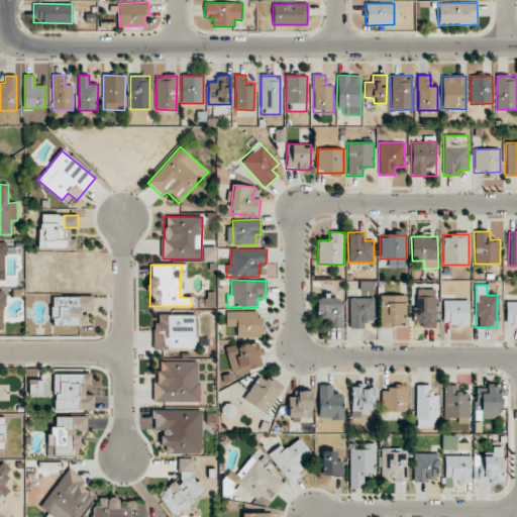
[(435,289),(415,289),(414,326),(435,326),(435,289)]
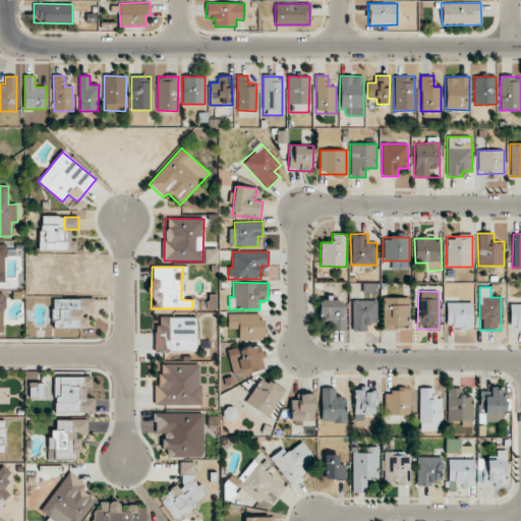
[(409,297),(383,298),(384,329),(409,328),(409,297)]
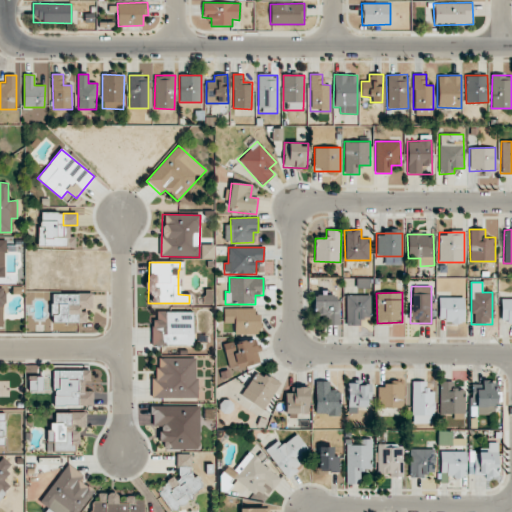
[(52,323),(87,322),(87,309),(93,309),(92,293),(51,294),(52,323)]
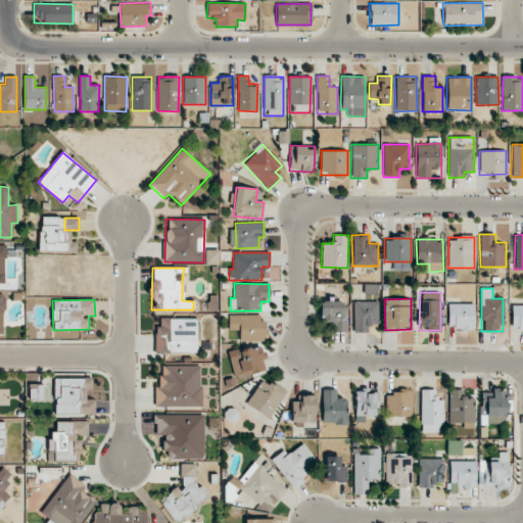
[(346,301),(320,300),(320,321),(336,321),(335,331),(345,332),(346,301)]
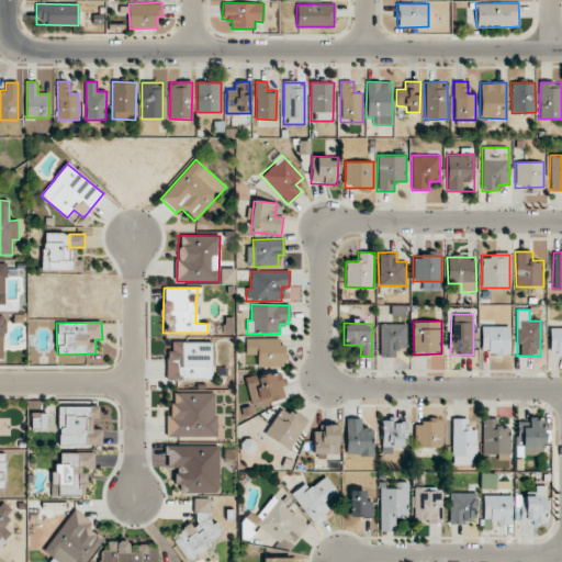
[(407,324),(380,324),(380,357),(395,358),(395,348),(406,348),(407,324)]
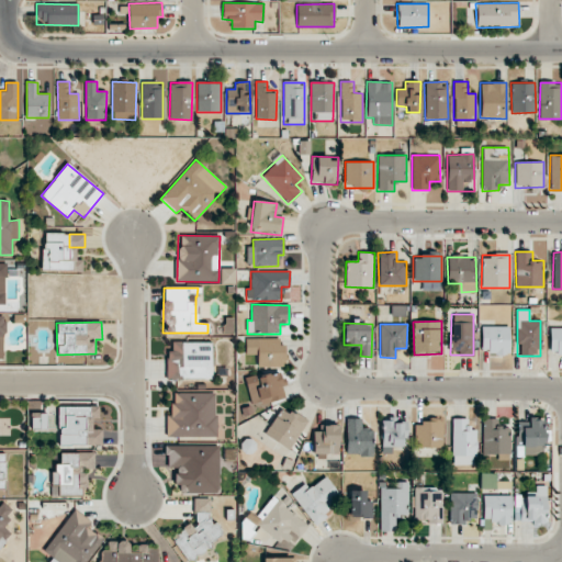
[(509,353),(509,326),(481,326),(481,353),(509,353)]
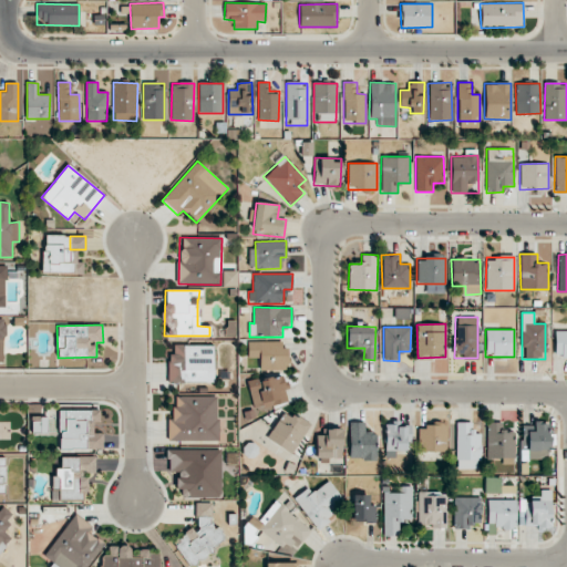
[(566,330),(554,330),(554,358),(566,357),(566,330)]
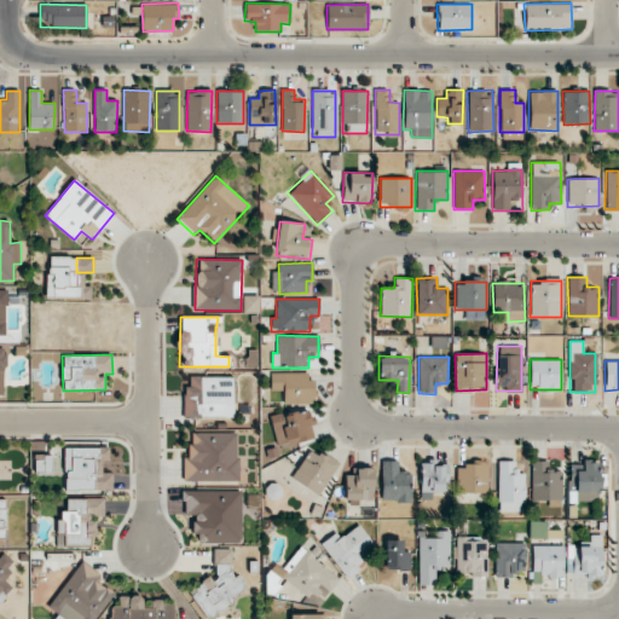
[(283,404),(313,405),(314,381),(307,381),(307,372),(284,372),(283,404)]
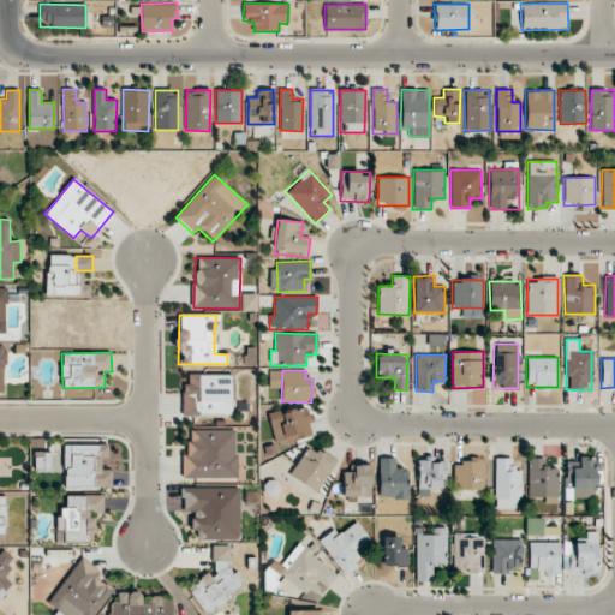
[(232,416),(232,375),(189,374),(189,384),(183,384),(181,415),(232,416)]
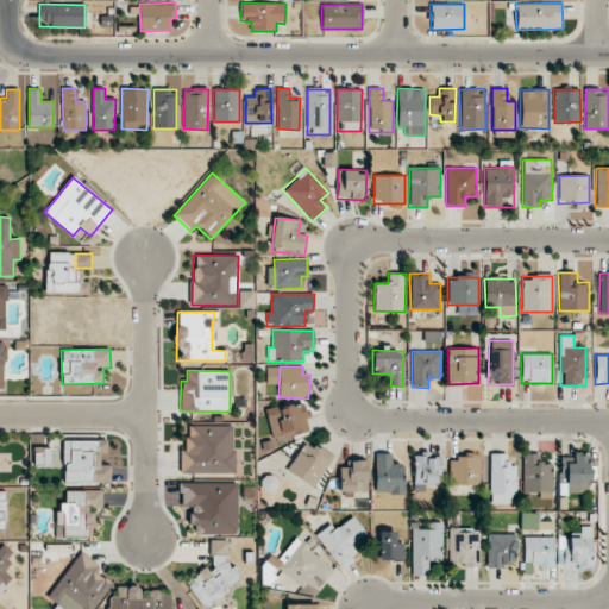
[(311,428),(301,402),(265,415),(275,440),(311,428)]
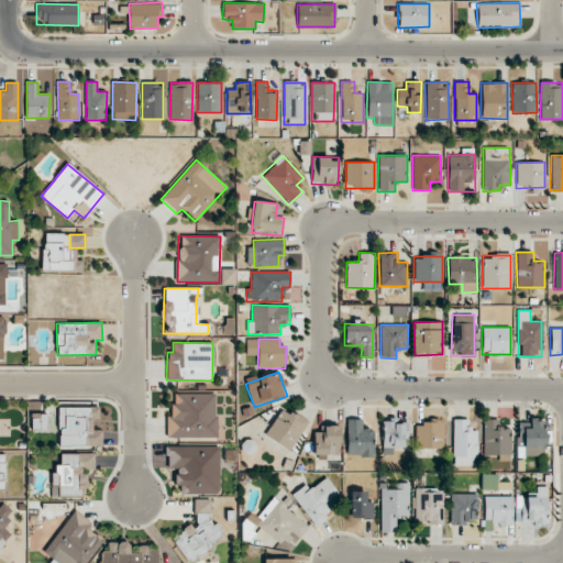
[(217,438),(217,394),(173,394),(173,417),(166,417),(167,438),(217,438)]
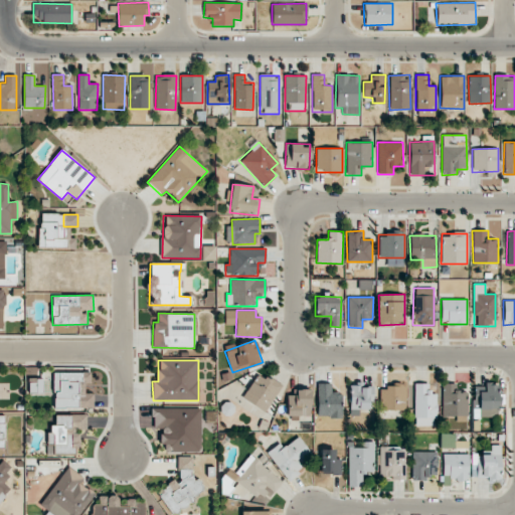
[(242,398),(266,412),(282,386),(259,372),(242,398)]
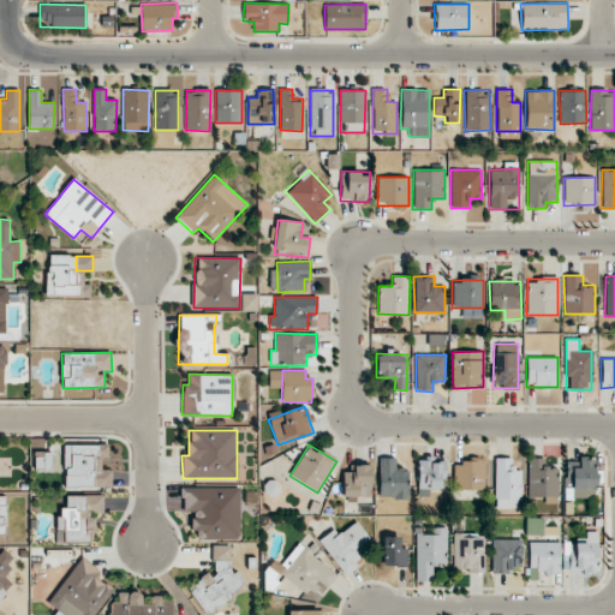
[(112,487),(112,470),(99,470),(99,457),(84,458),(84,446),(65,446),(65,487),(112,487)]
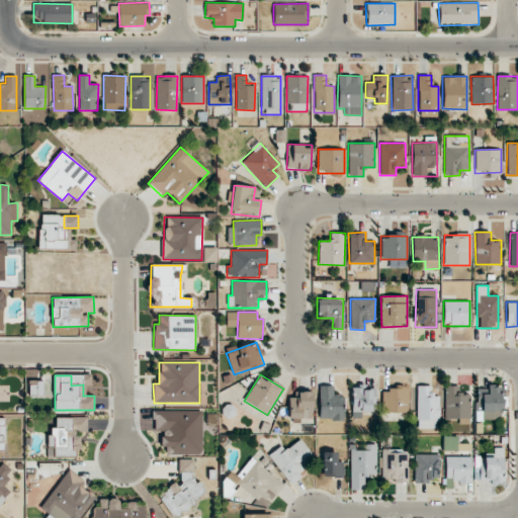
[(343,420),(344,396),(333,395),(334,385),(319,385),(318,419),(343,420)]
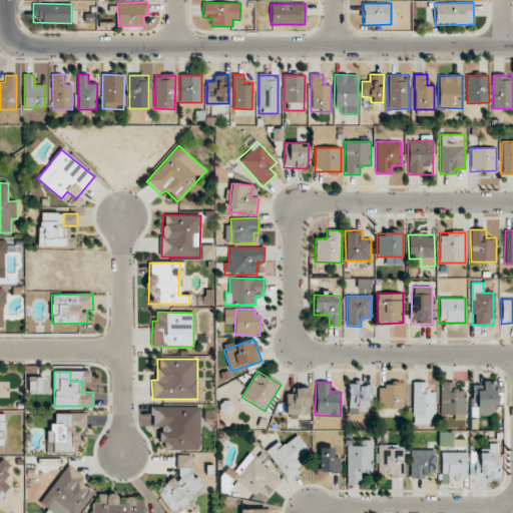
[(373,407),(372,382),(347,383),(348,408),(373,407)]
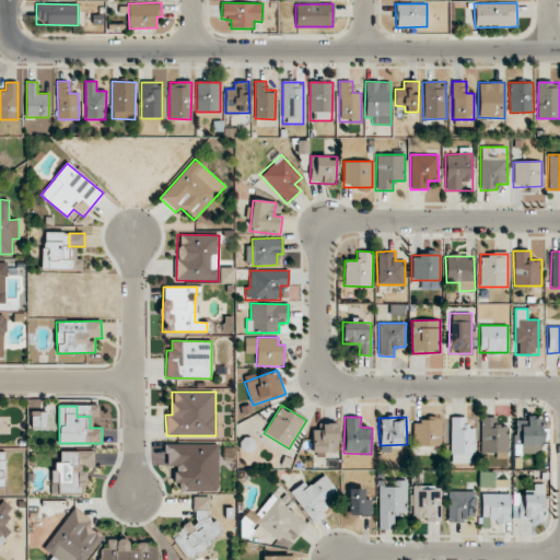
[(451,464),(475,463),(475,426),(466,427),(466,417),(450,417),(451,464)]
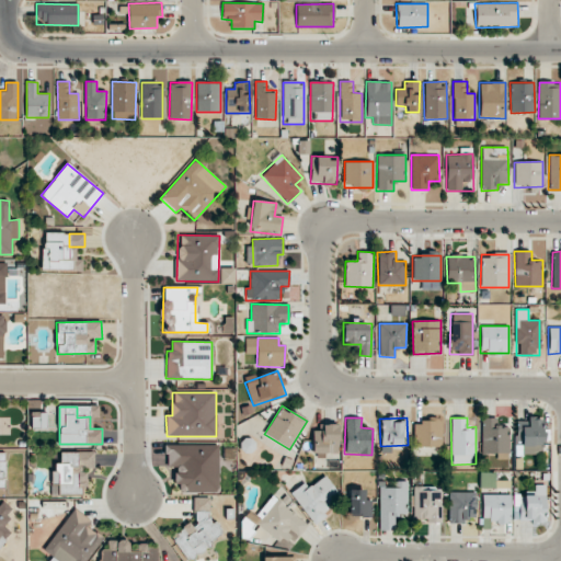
[(508,454),(508,424),(499,423),(499,418),(482,418),(481,453),(508,454)]
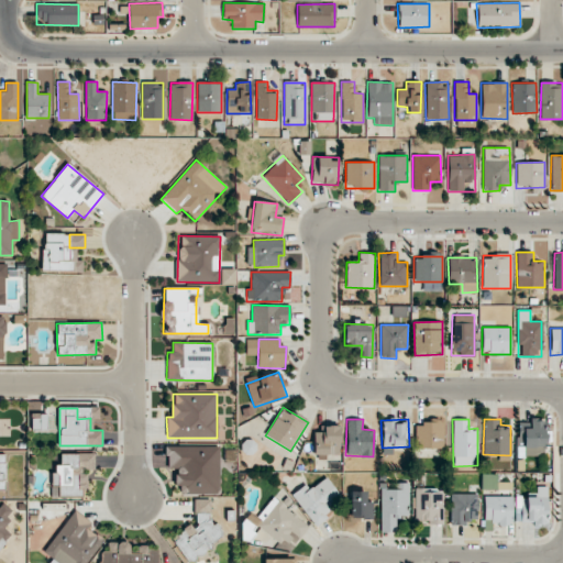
[(518,456),(544,456),(543,419),(517,419),(518,456)]
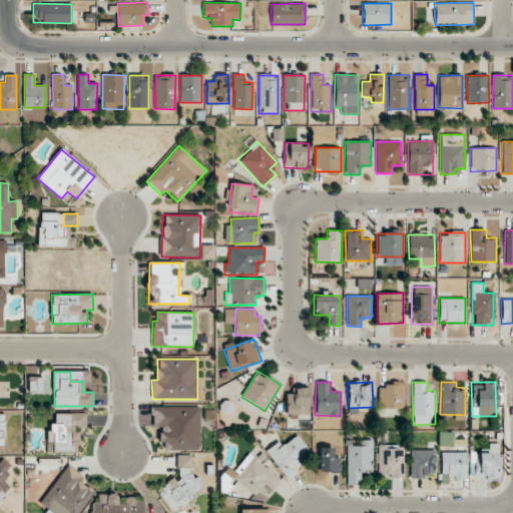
[(379,383),(378,408),(404,409),(405,384),(379,383)]
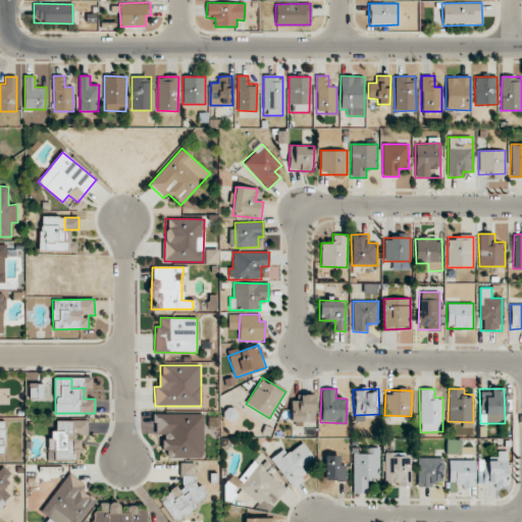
[(292,401),(291,421),(314,422),(315,395),(299,395),(299,401),(292,401)]
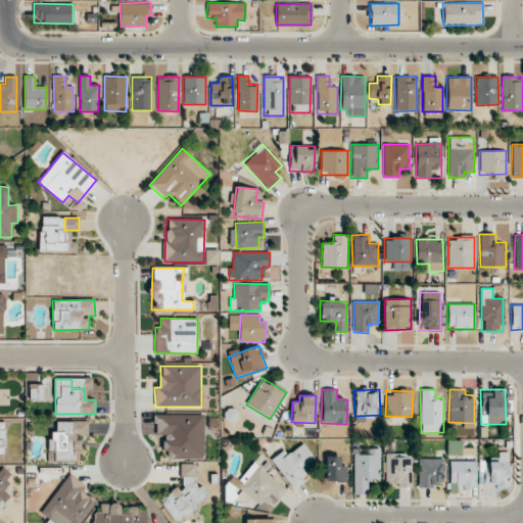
[(88,421),(56,422),(56,432),(49,432),(49,453),(54,453),(54,462),(75,461),(75,455),(82,455),(81,436),(88,436),(88,421)]
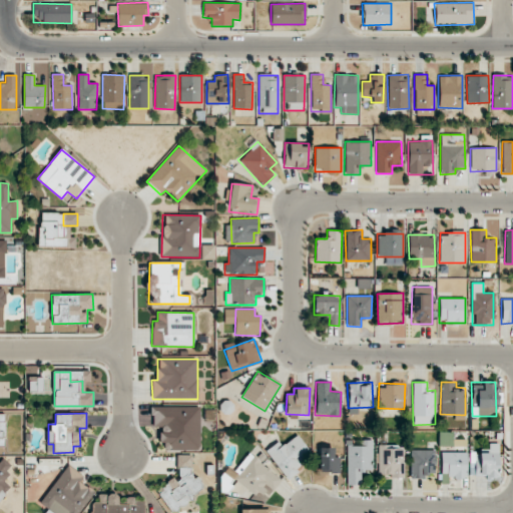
[(453,432),(439,432),(438,446),(452,446),(453,432)]
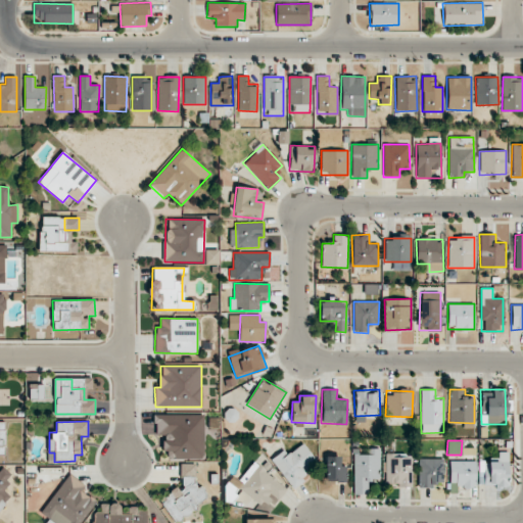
[(291,485),(320,465),(303,443),(288,455),(284,449),(272,460),(291,485)]
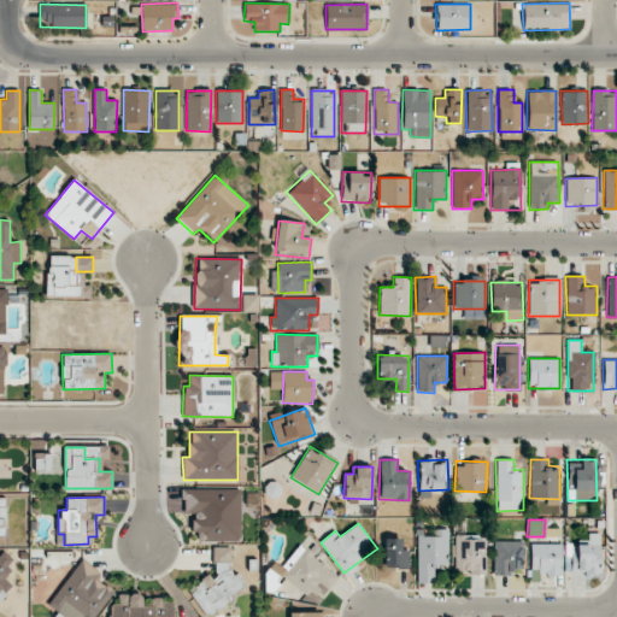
[(416,583),(434,583),(435,566),(448,566),(448,529),(434,529),(434,534),(416,534),(416,583)]
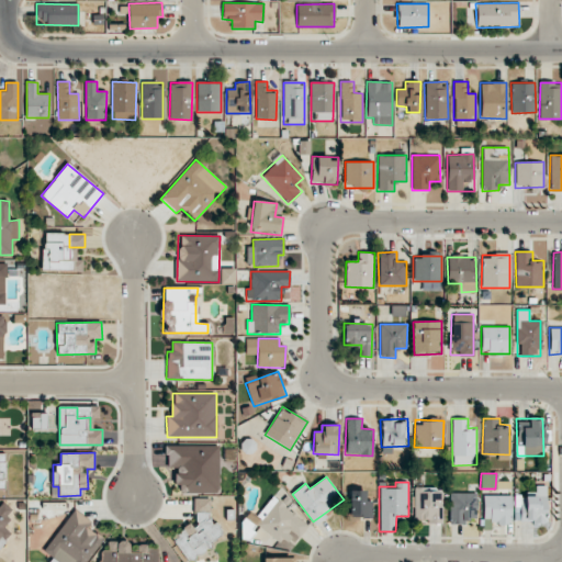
[(514,521),(547,523),(547,486),(535,485),(535,495),(514,495),(514,521)]
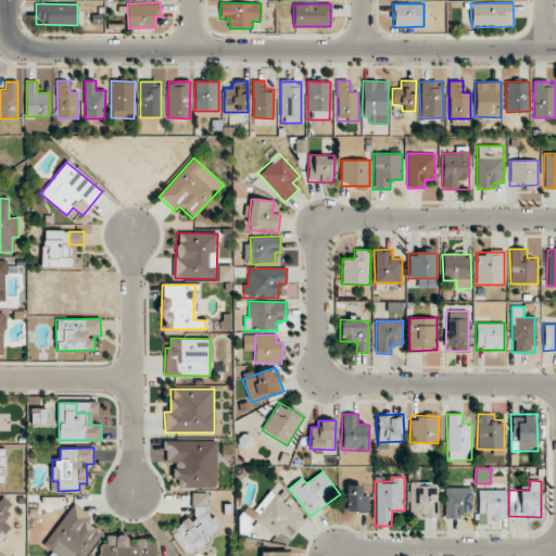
[(438,516),(438,483),(409,483),(409,517),(438,516)]
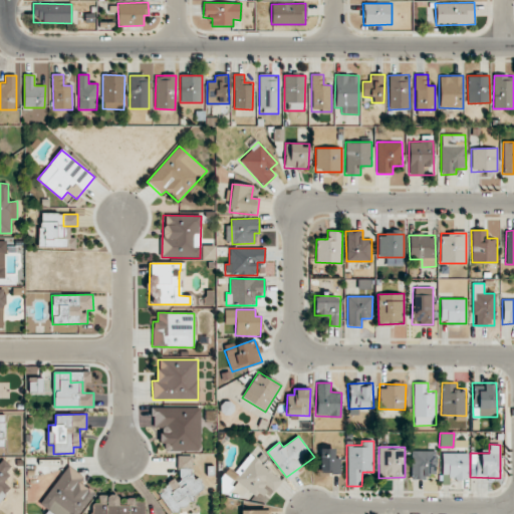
[(334,449),(320,448),(320,473),(339,474),(340,458),(334,458),(334,449)]
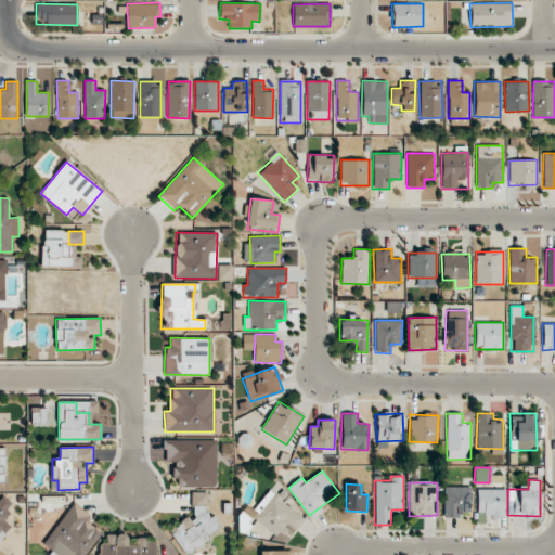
[(470,512),(470,487),(443,487),(443,517),(461,517),(461,512),(470,512)]
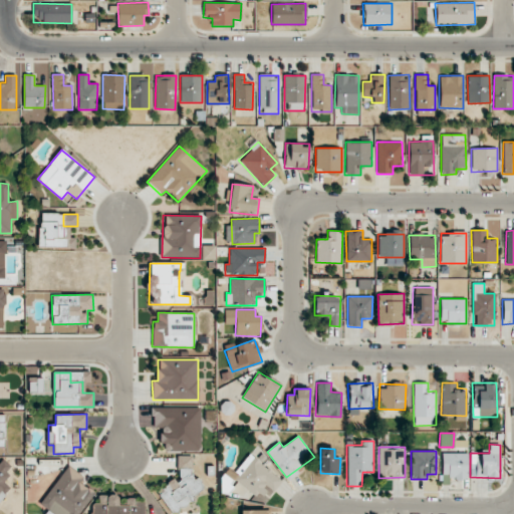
[(450,484),(449,479),(468,478),(467,452),(441,453),(442,484),(450,484)]
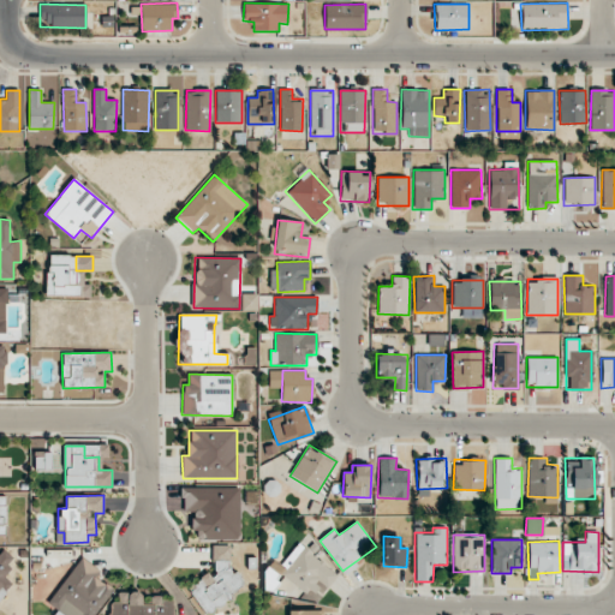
[(278,573),(311,596),(309,599),(316,605),(339,573),(298,544),(278,573)]
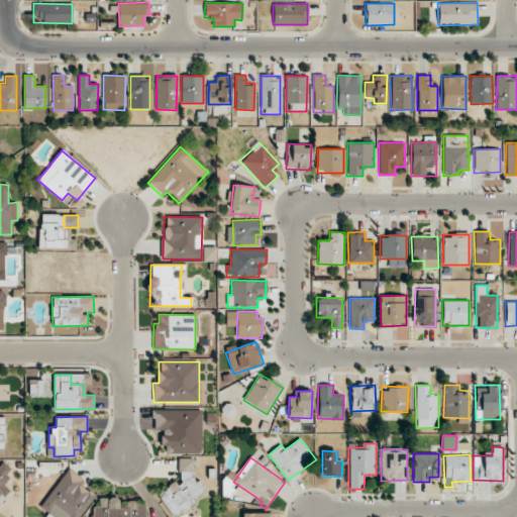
[(0,504),(13,491),(3,482),(14,470),(4,460),(0,464),(0,504)]
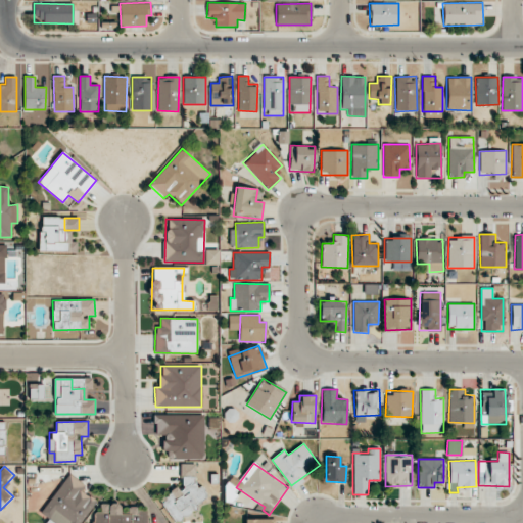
[(41,513),(49,519),(46,522),(80,522),(95,503),(80,491),(85,485),(68,474),(41,513)]
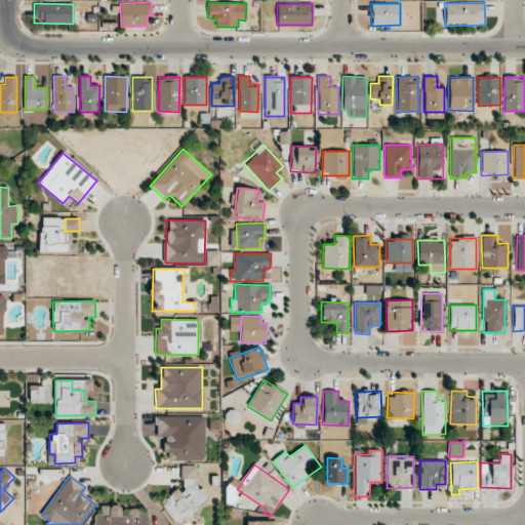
[(92,524),(146,524),(147,512),(120,511),(120,507),(101,506),(101,514),(93,514),(92,524)]
